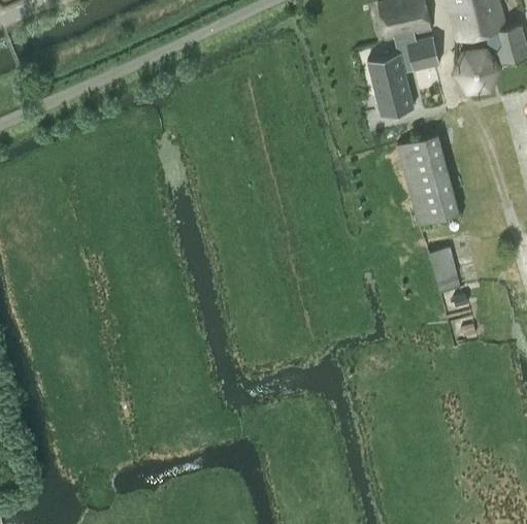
[(417,35),(431,32),(424,0),(399,0),(379,5),(387,41),(395,40),(399,39),(414,36),(417,35)]
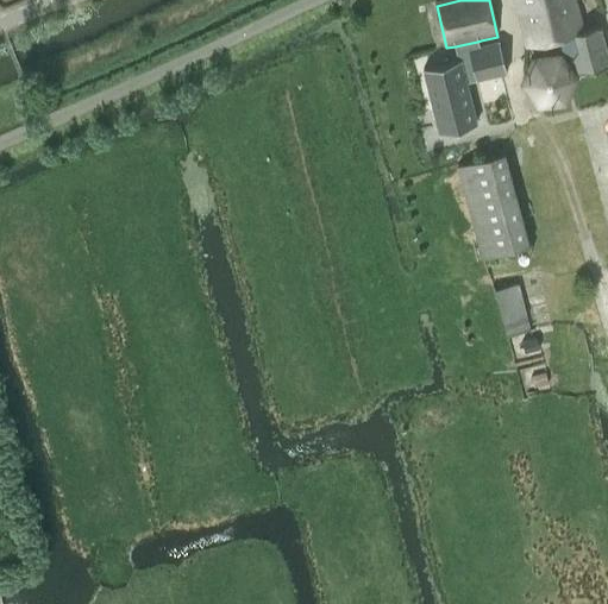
[(578,74),(607,65),(607,51),(602,29),(582,33),(574,0),(514,0),(527,49),(559,41),(563,54),(575,57),(578,74)]
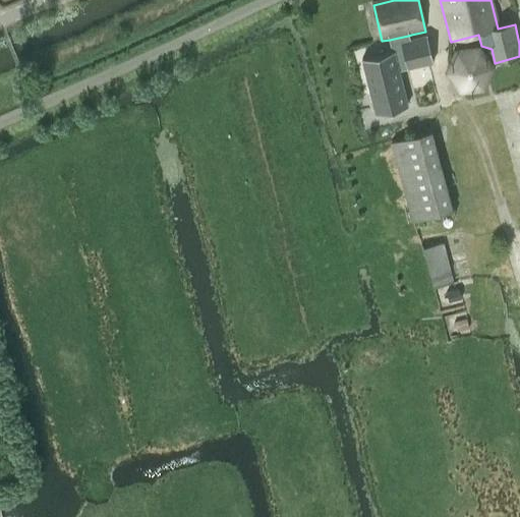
[(394,54),(363,61),(377,117),(408,109),(399,72),(408,70),(402,45),(410,43),(408,36),(394,39),(390,40),(394,54)]
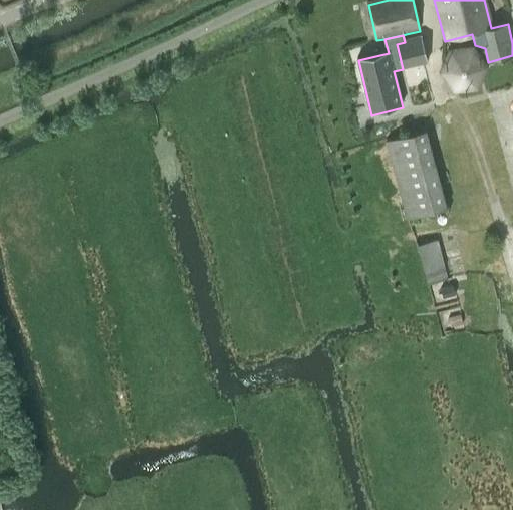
[(405,42),(397,44),(403,69),(403,70),(429,64),(423,37),(405,42)]
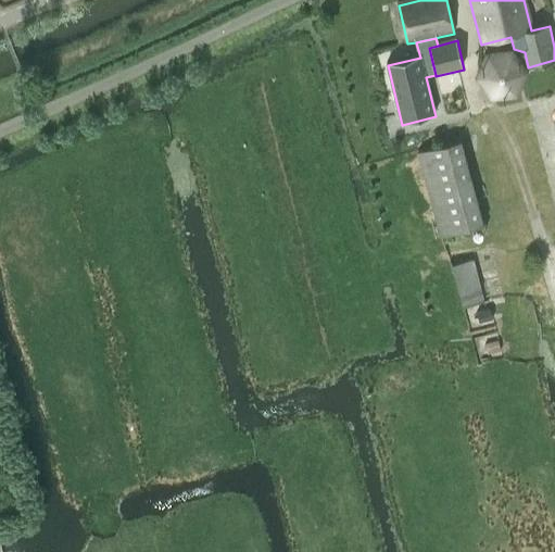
[(482,227),(461,146),(421,155),(444,238),(482,227)]
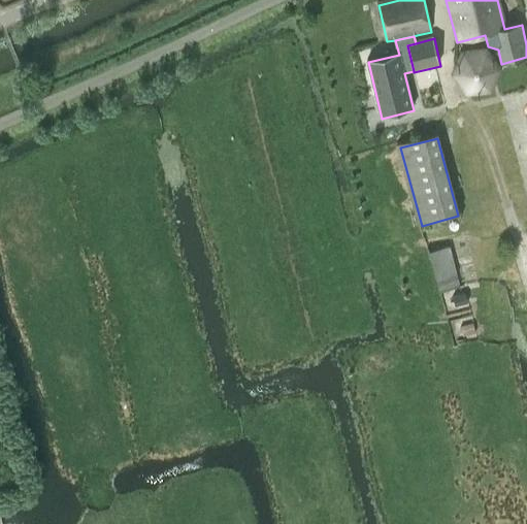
[(465,296),(453,299),(456,308),(468,305),(465,296)]
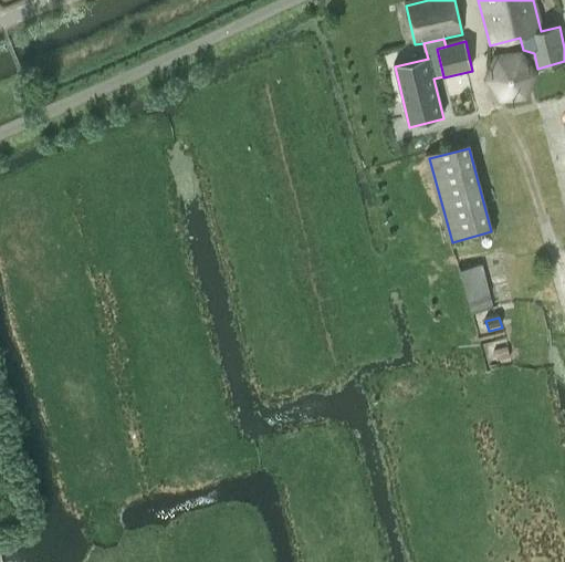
[(508,350),(494,354),(497,364),(510,361),(508,350)]
